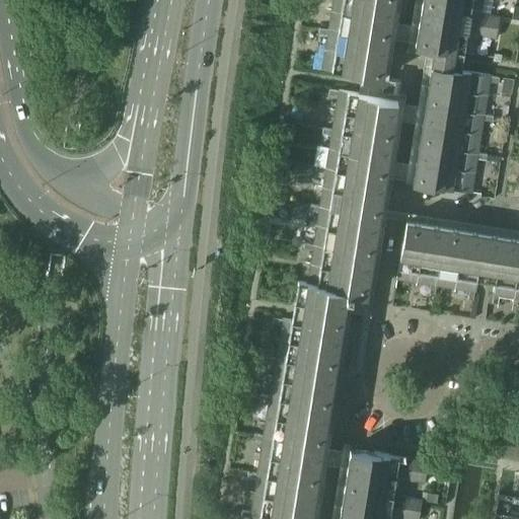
[(319,27),(319,32),(328,33),(322,68),(358,74),(358,73),(381,77),(384,57),(393,0),(334,0),(328,28),(319,27)]
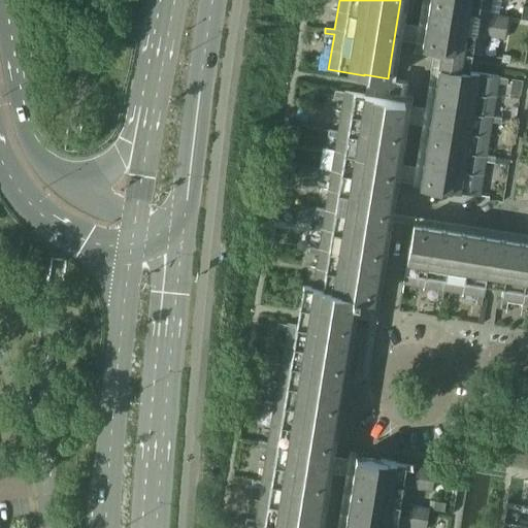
[(469,70),(470,70),(471,63),(472,53),(483,54),(486,34),(504,37),(508,17),(489,13),(491,0),(430,0),(423,44),(442,47),(440,59),(439,65),(433,105),(420,185),(480,195),(486,160),(495,161),(496,156),(486,155),(492,121),(501,122),(502,117),(493,116),(498,81),(507,83),(508,77),(499,76),(499,75),(469,70)]
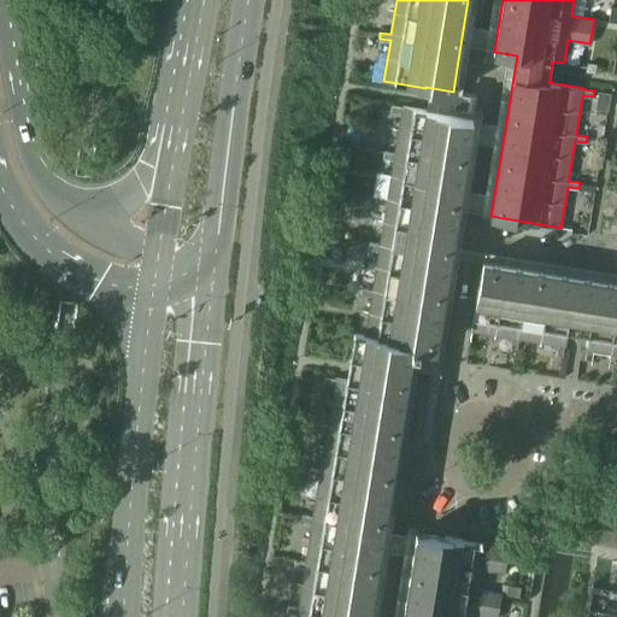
[(462,92),(459,107),(474,110),(474,109),(476,94),(462,92)]
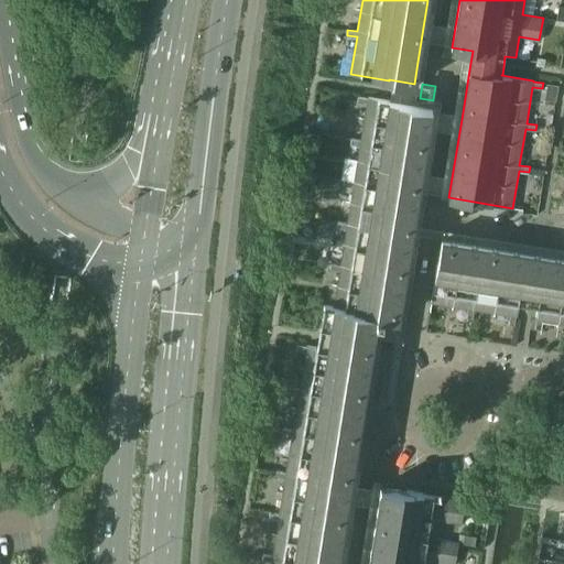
[(557,86),(549,84),(546,98),(555,100),(557,86)]
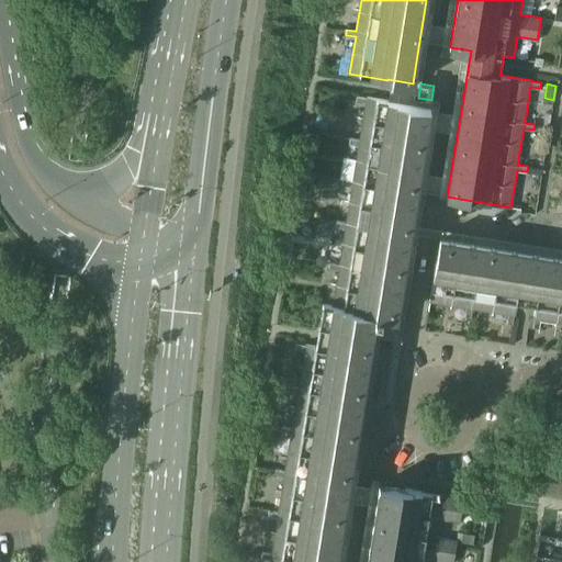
[(306,344),(306,345),(295,344),(294,349),(305,351),(299,386),(289,384),(288,391),(299,392),(292,428),(282,426),(281,433),(291,435),(285,470),(276,469),(274,474),(284,475),(279,512),(269,510),(268,516),(278,518),(272,553),(262,552),(261,558),(271,560),(270,561),(335,561),(359,418),(372,335),(373,336),(373,335),(393,338),(406,254),(409,233),(427,130),(430,108),(409,103),(371,97),(367,97),(367,98),(357,97),(356,101),(366,103),(360,139),(350,137),(349,144),(359,145),(353,181),(344,179),(343,184),(352,187),(347,223),(336,221),(336,226),(346,228),(340,265),(329,262),(329,268),(339,270),(334,305),(323,304),(319,327),(316,345),(306,344)]
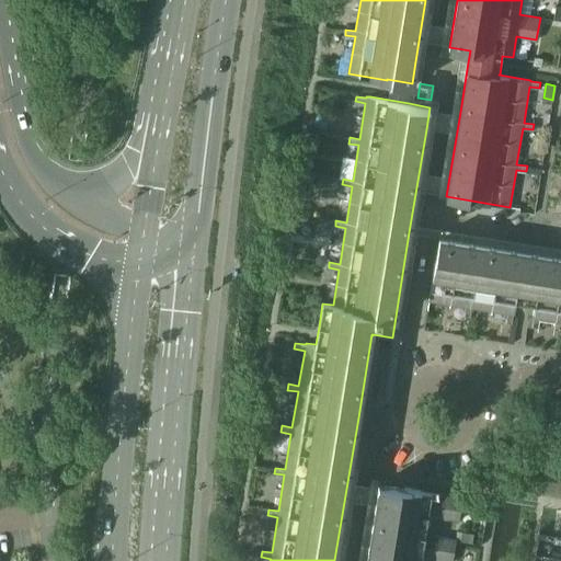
[(318,221),(316,231),(328,233),(329,224),(318,221)]
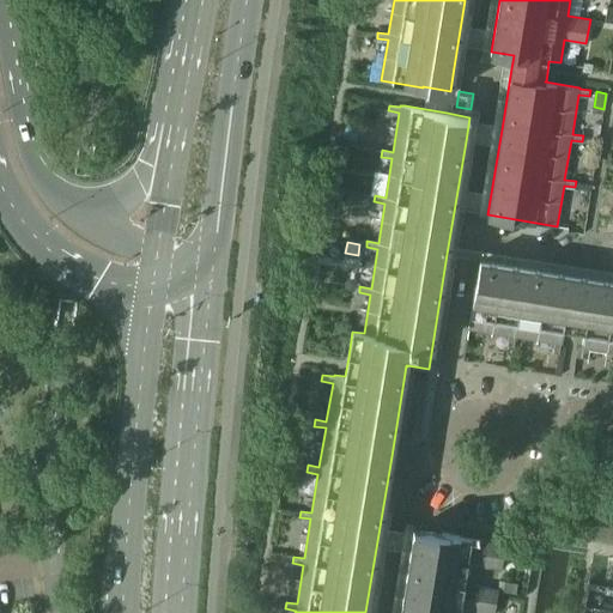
[(564,332),(584,334),(582,346),(583,346),(582,357),(588,358),(589,347),(612,351),(612,280),(480,259),(469,328),(509,334),(508,345),(514,346),(516,335),(554,341),(553,352),(559,353),(562,343),(563,343),(564,332)]
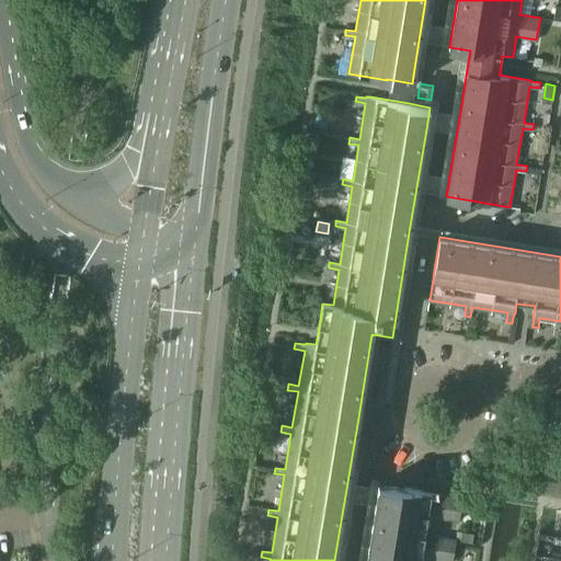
[(431,560),(432,557),(453,560),(456,538),(435,535),(438,516),(459,519),(462,497),(461,497),(442,494),(416,490),(404,488),(395,487),(379,484),(378,483),(375,506),(365,560),(431,560)]
